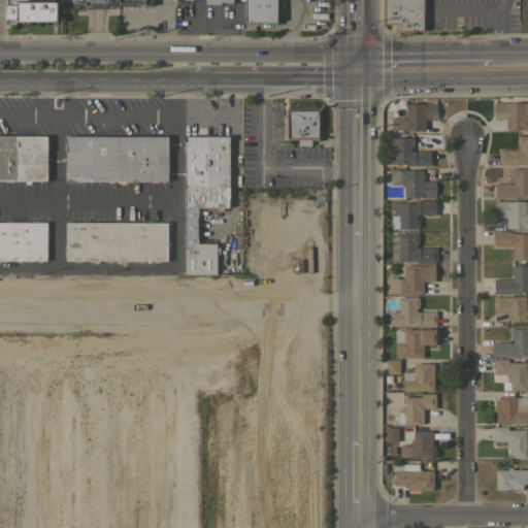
[(244,0),(276,0),(276,9),(278,9),(278,25),(263,24),(264,22),(244,22),(244,0)]
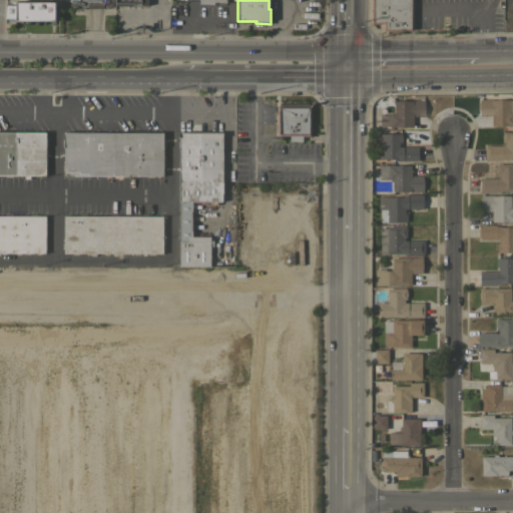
[(412,0),(412,30),(383,30),(383,23),(371,24),(371,0),(412,0)]
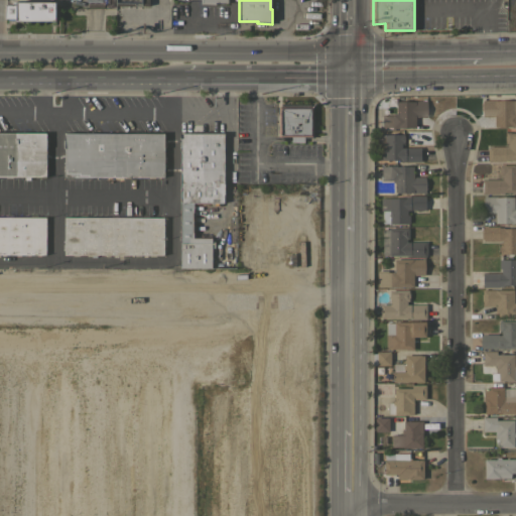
[(55,1),(55,20),(15,20),(15,17),(5,17),(5,4),(16,5),(16,1),(55,1)]
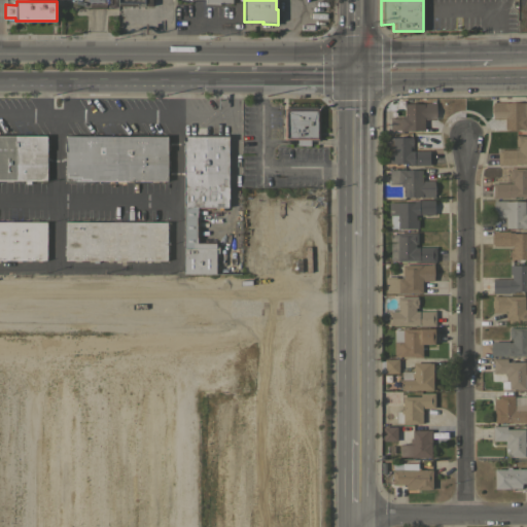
[(390,117),(400,117),(400,115),(405,115),(405,104),(424,103),(435,102),(435,118),(424,118),(424,130),(408,130),(408,131),(400,131),(400,129),(390,130),(390,117)]
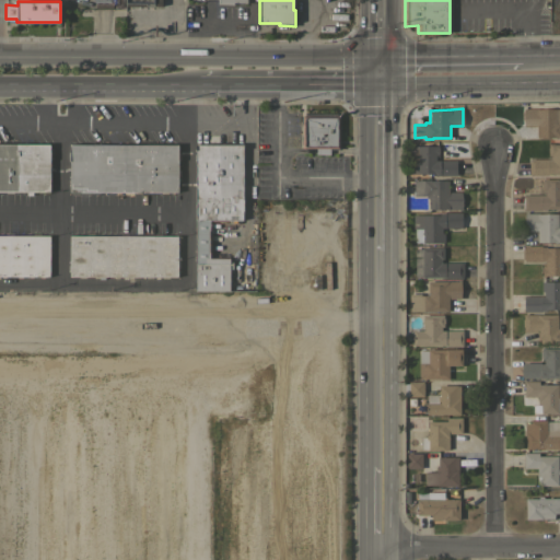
[(559,138),(555,138),(555,137),(536,137),(536,126),(523,126),(523,108),(537,108),(559,108),(559,138)]
